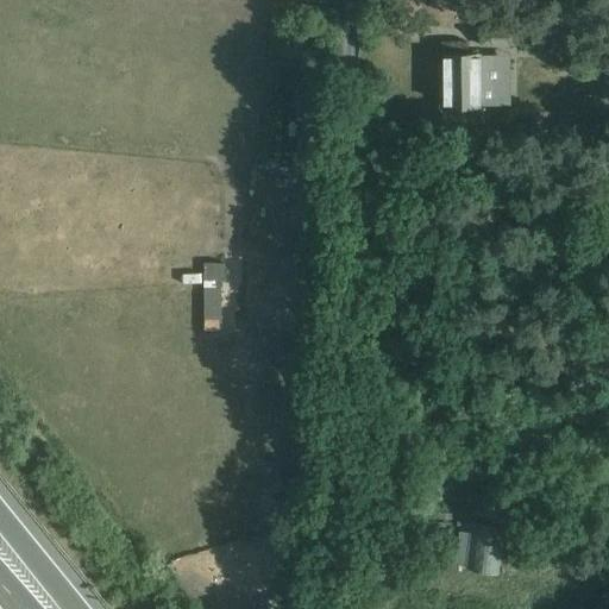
[(478,27),(479,46),(540,44),(539,14),(483,17),(483,27),(478,27)]
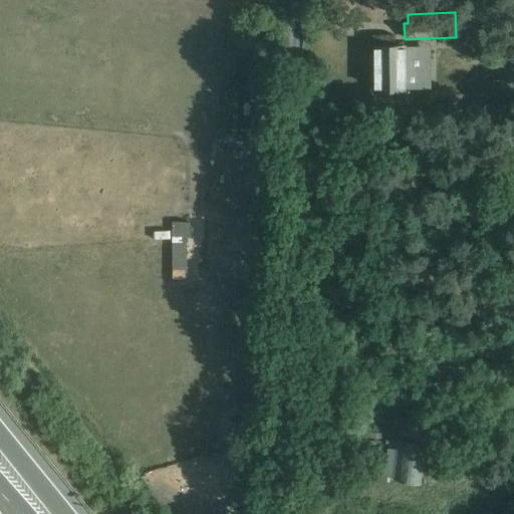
[(408,46),(408,44),(373,44),(373,70),(372,70),(370,90),(406,90),(408,46)]
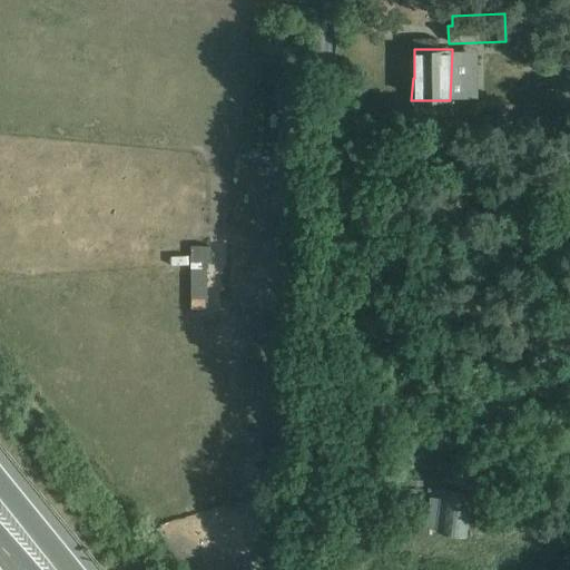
[(478,51),(452,51),(450,100),(479,99),(478,51)]
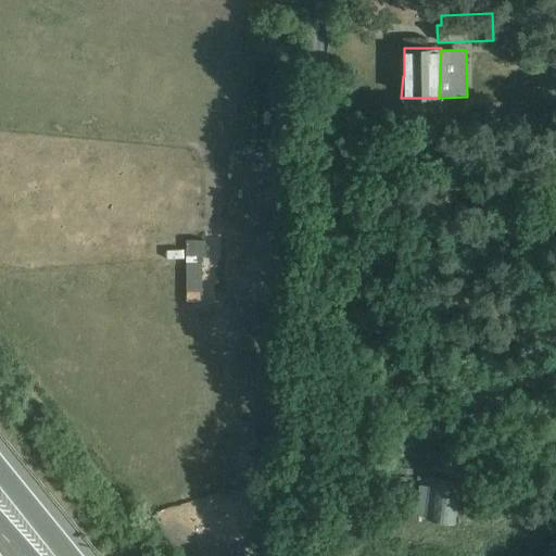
[(204,302),(202,255),(204,255),(204,240),(186,240),(187,302),(204,302)]
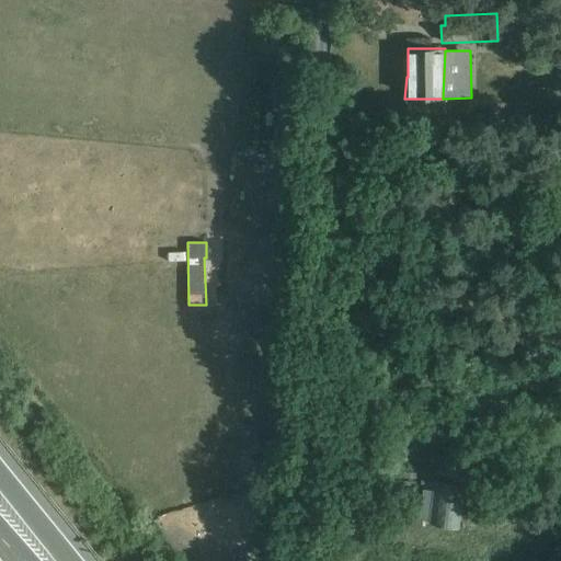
[(184,251),(165,251),(165,263),(184,264),(184,251)]
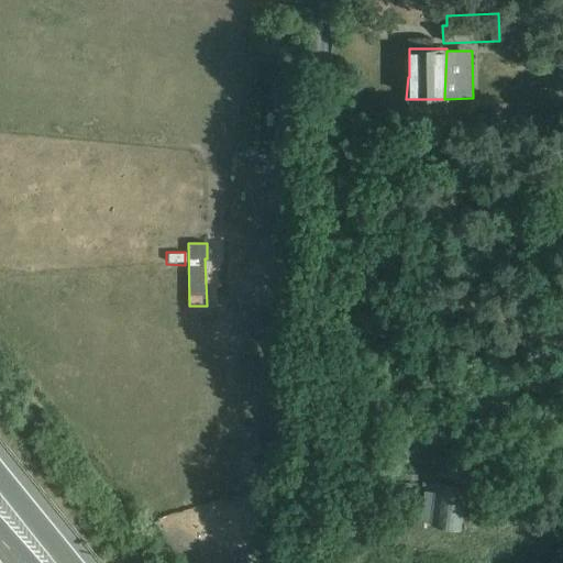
[(415,500),(417,485),(372,482),(371,497),(415,500)]
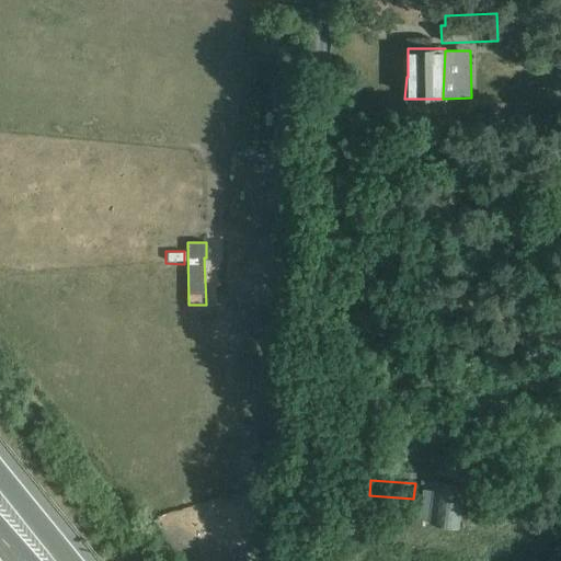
[(437,484),(435,530),(456,530),(458,485),(437,484)]
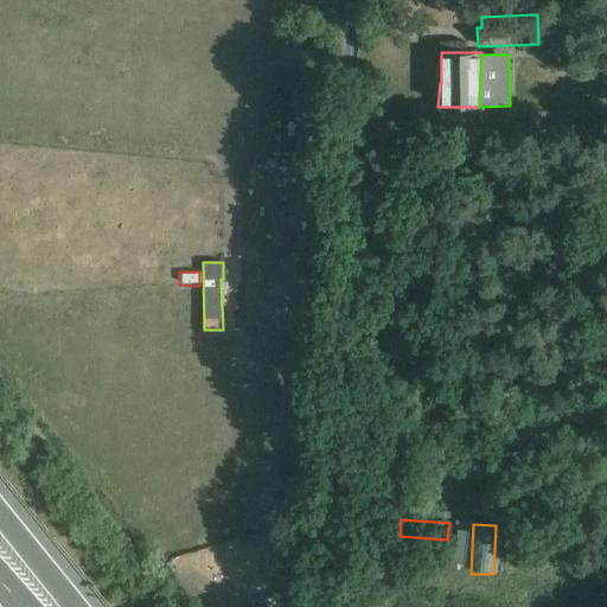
[(452,562),(465,563),(468,530),(455,529),(452,562)]
